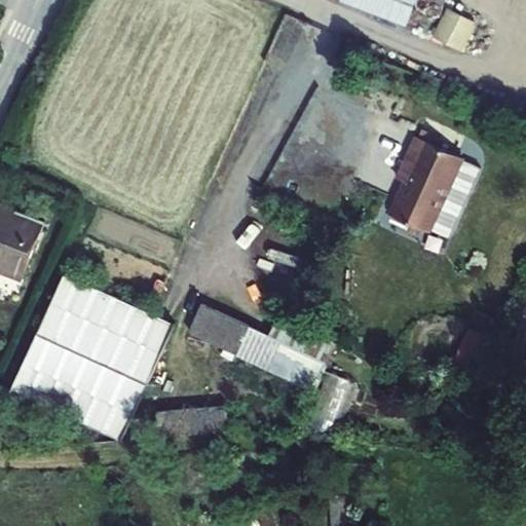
[(347,0),(408,25),(416,0),(347,0)]
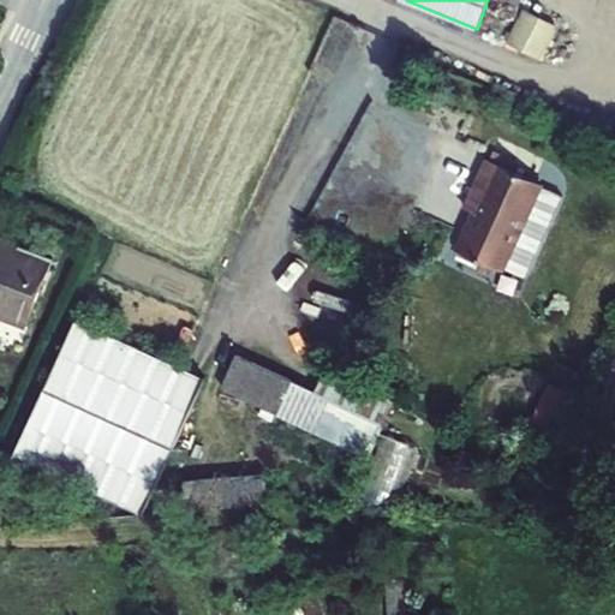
[(488,0),(487,15),(494,21),(502,25),(509,22),(518,18),(520,0),(519,0),(488,0)]
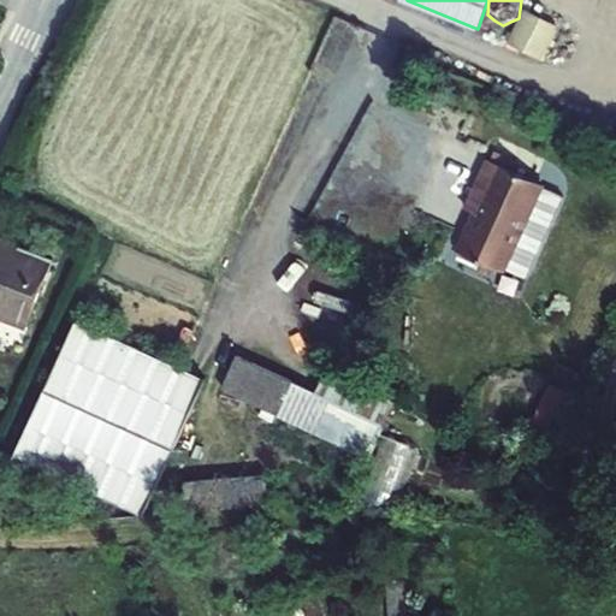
[(525,7),(513,43),(550,55),(562,19),(525,7)]
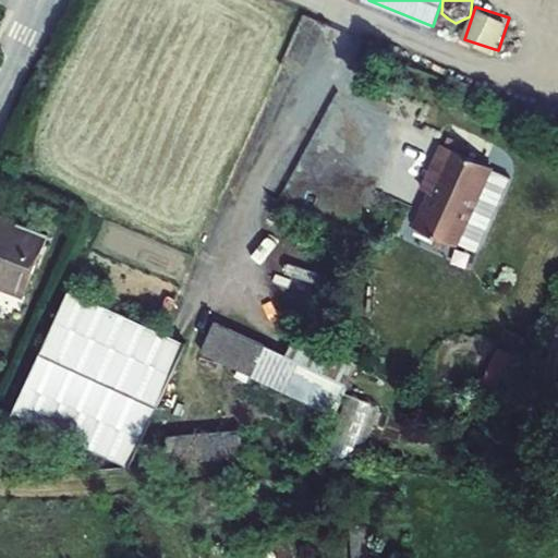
[(424,232),(464,252),(502,173),(451,148),(431,190),(443,195),(424,232)]
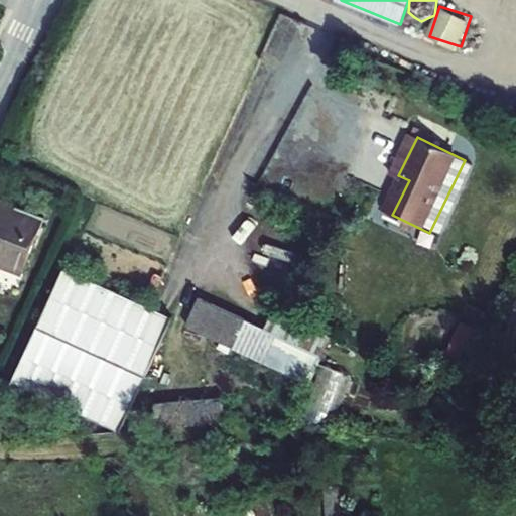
[(0,208),(0,248),(28,262),(53,209),(0,183),(0,208)]
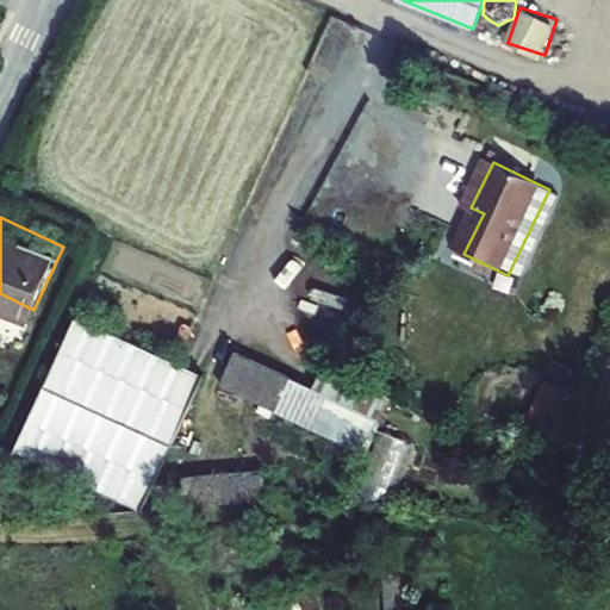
[(70,317),(10,453),(141,511),(201,375),(70,317)]
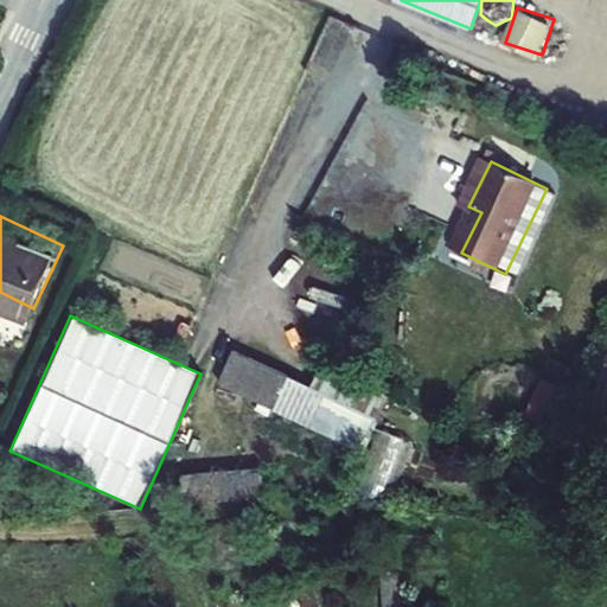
[(223,390),(360,458),(377,423),(240,357),(223,390)]
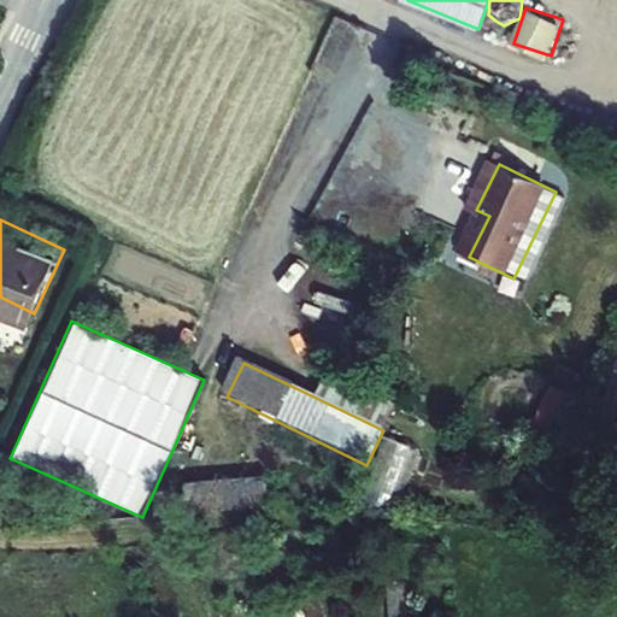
[(406,507),(423,444),(386,434),(369,498),(406,507)]
